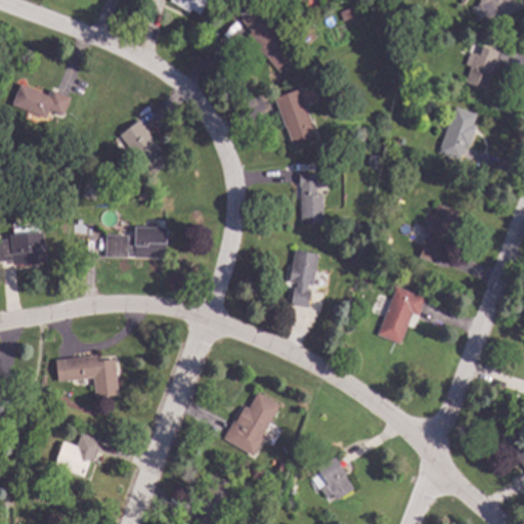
[(207,0),(199,15),(189,9),(188,12),(169,1),(169,0),(207,0)]
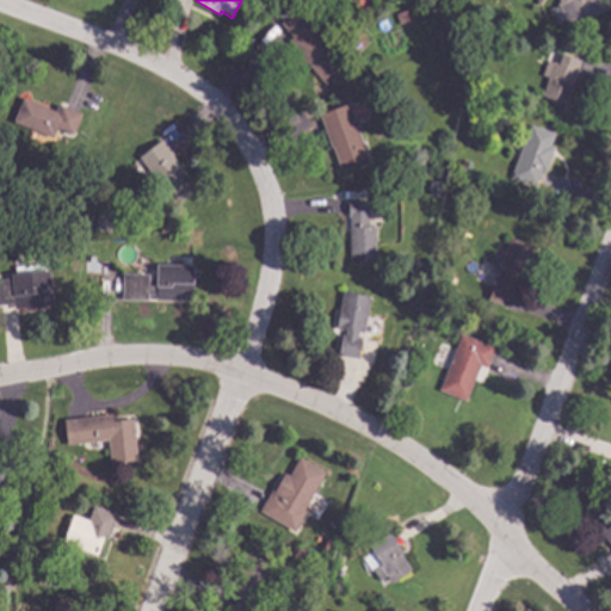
[(606,0),(610,8),(574,23),(574,20),(565,24),(556,5),(560,4),(557,0),(606,0)]
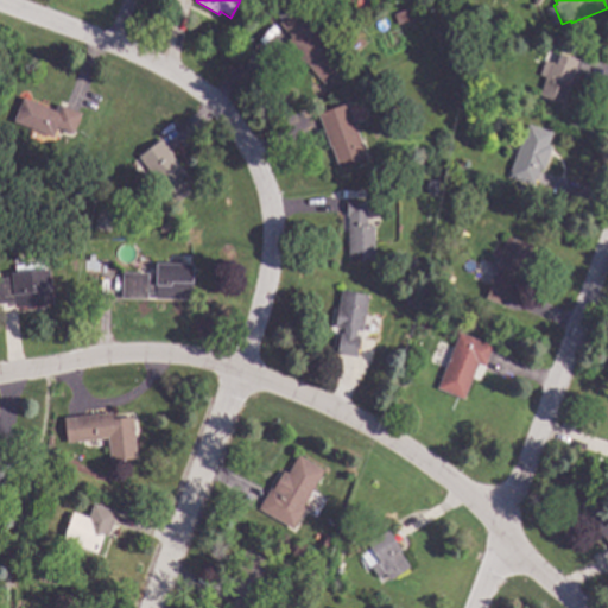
[(329,35),(322,40),(343,65),(323,83),(305,63),(304,64),(298,58),(301,57),(286,42),(291,37),(279,24),(301,4),(329,35)]
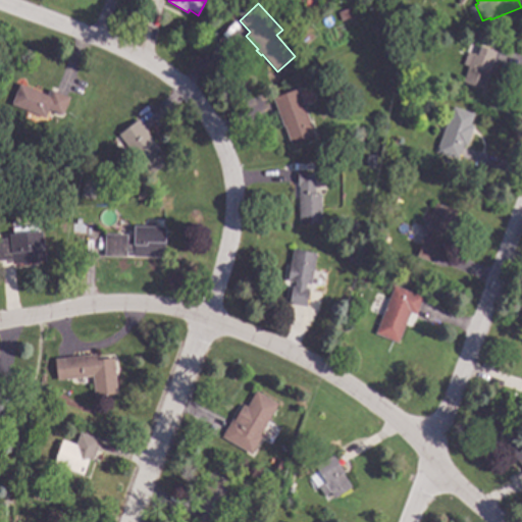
[(354,15),(349,17),(346,9),(351,7),(354,15)]
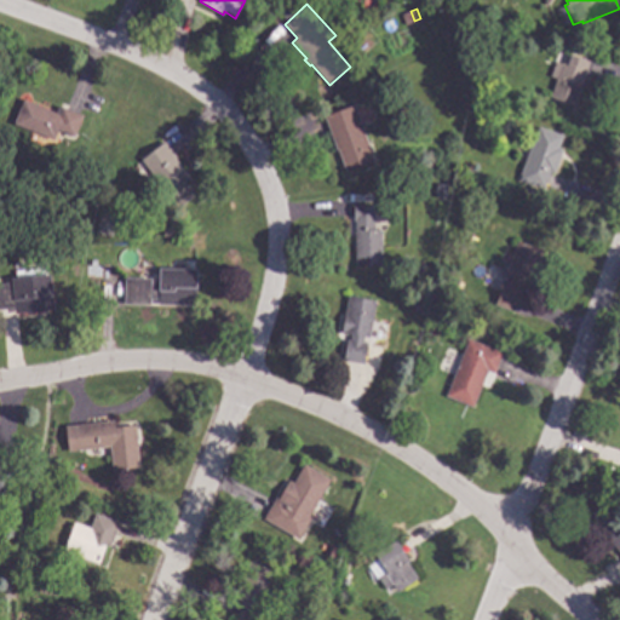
[(593,62),(584,89),(580,87),(574,107),(550,97),(562,63),(567,65),(570,55),(593,62)]
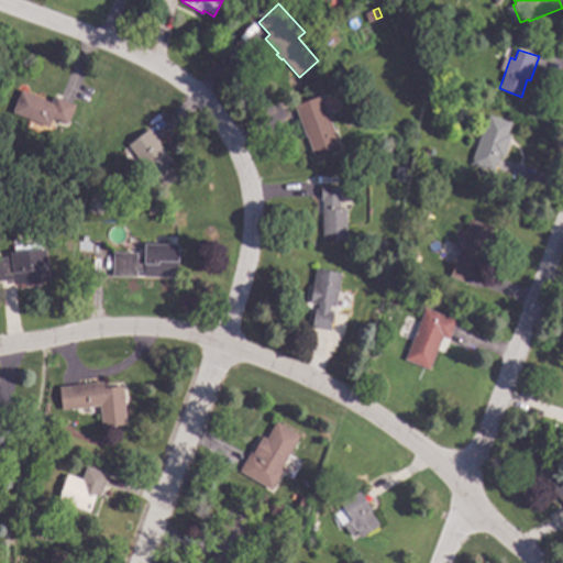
[(51,103),(53,97),(75,106),(67,124),(52,118),(47,128),(12,113),(21,91),(51,103)]
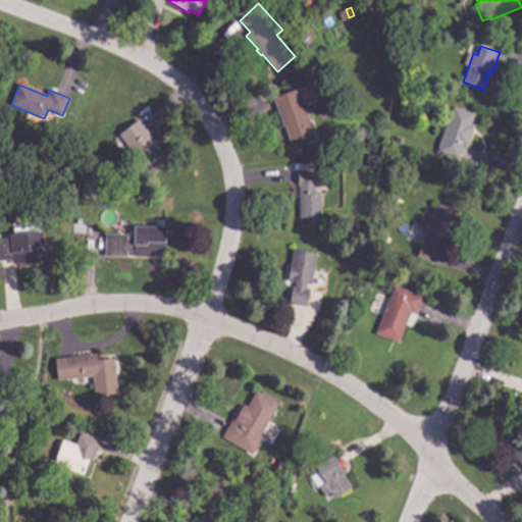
[(314,136),(291,145),(272,98),(296,88),(314,136)]
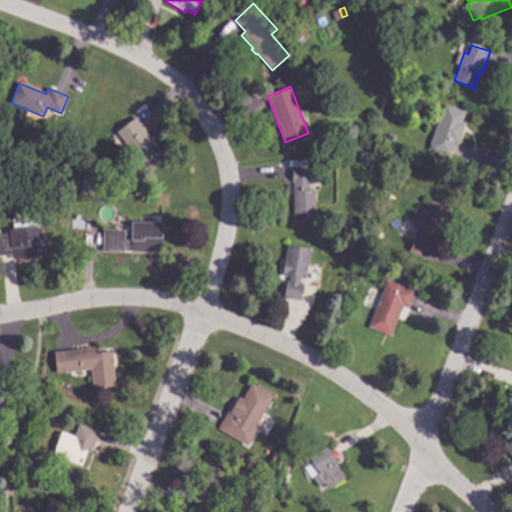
[(464,112),(461,122),(464,124),(457,144),(453,142),(449,156),(429,149),(444,105),(464,112)]
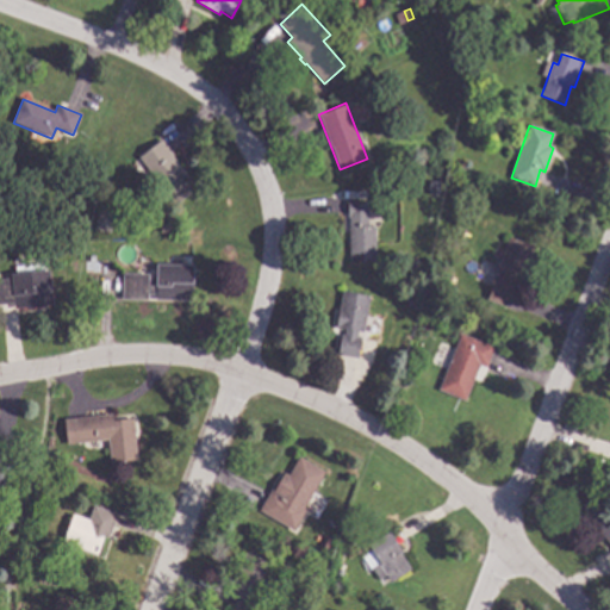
[(173,155),(172,156),(197,188),(175,205),(138,157),(161,139),(173,155)]
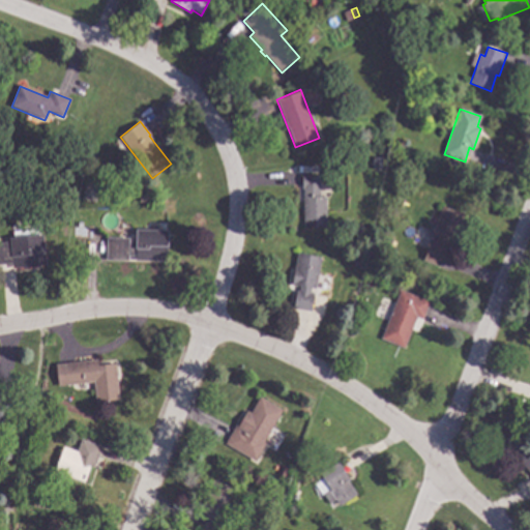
[(380,165),(372,166),(372,157),(380,156),(380,165)]
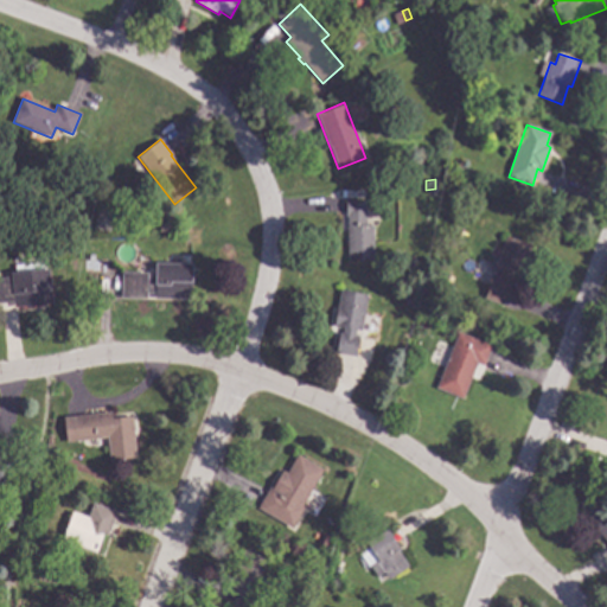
[(349,200),(366,200),(366,225),(372,225),(372,261),(347,262),(346,216),(345,216),(345,199),(349,198),(349,200)]
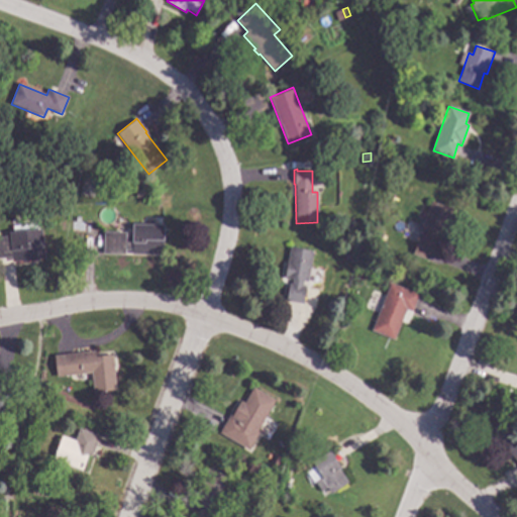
[(452,209),(440,239),(431,236),(429,240),(433,242),(426,261),(412,254),(421,232),(416,230),(420,219),(424,221),(431,201),(452,209)]
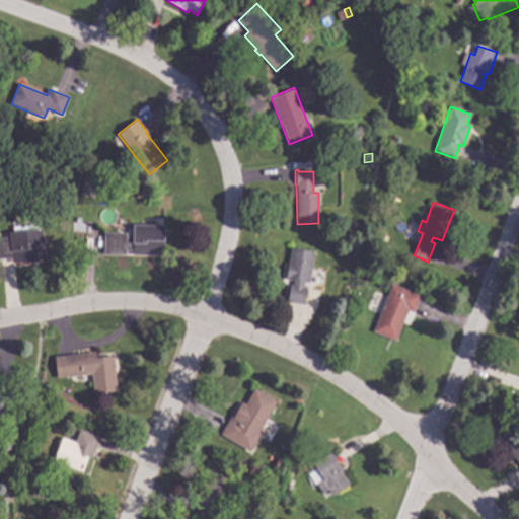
[(163,256),(103,255),(103,232),(126,233),(126,237),(133,237),(133,225),(164,225),(163,256)]
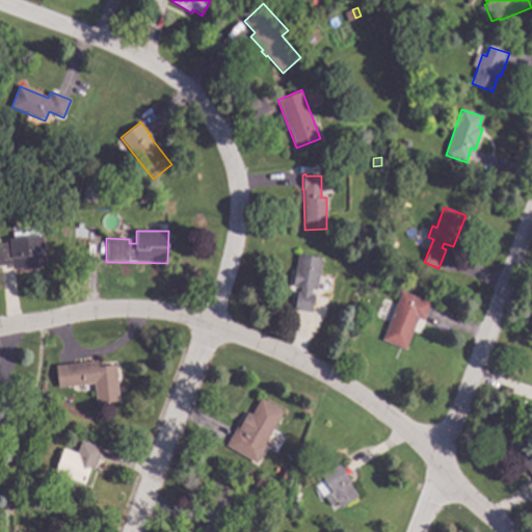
[(46,266),(12,269),(11,265),(0,265),(0,243),(9,243),(8,239),(43,236),(46,266)]
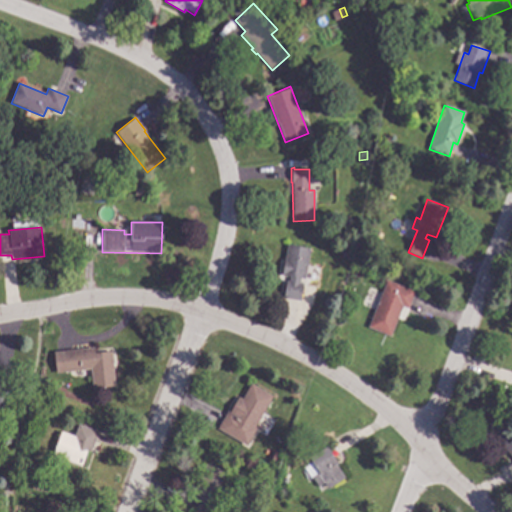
[(310,249),(305,279),(300,278),(299,284),(302,284),(300,301),(283,298),(286,281),(288,282),(289,277),(281,276),(287,245),(310,249)]
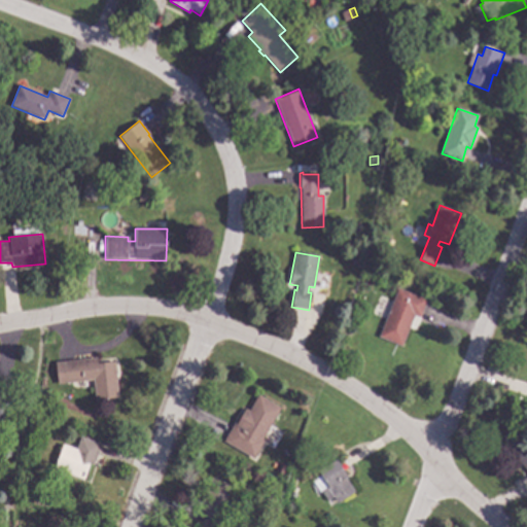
[(426,301),(419,318),(414,315),(401,346),(378,337),(397,288),(426,301)]
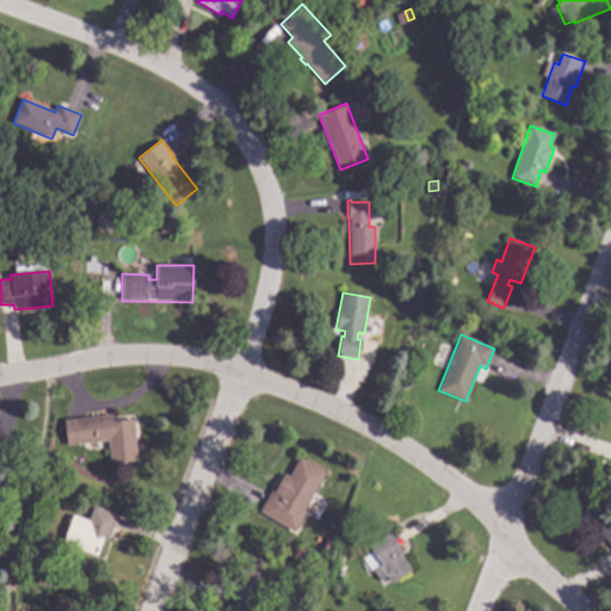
[(112,421),(131,419),(137,461),(110,464),(107,440),(67,445),(63,420),(111,414),(112,421)]
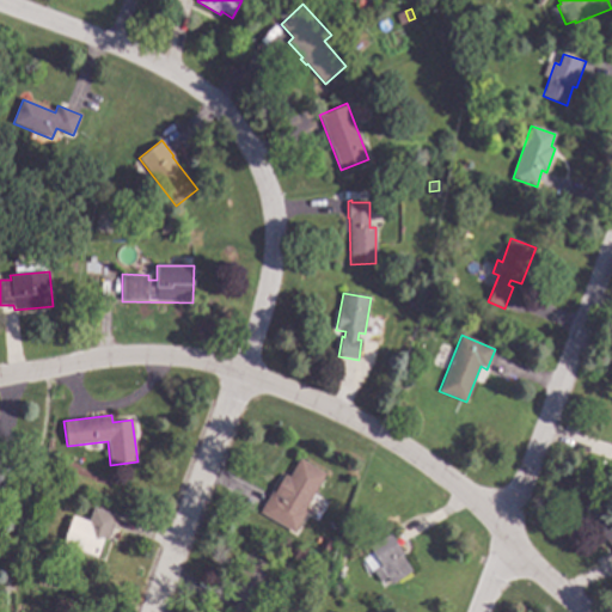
[(325,475),(304,510),(306,513),(294,533),(259,512),(271,491),(275,493),(286,475),(289,477),(299,459),(325,475)]
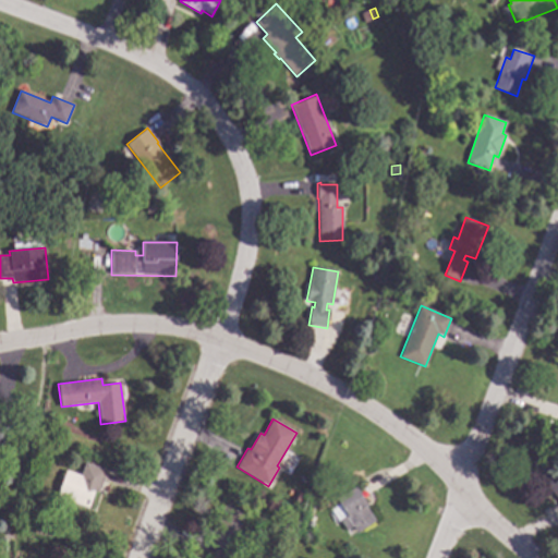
[(11,447),(0,447),(0,427),(10,427),(11,447)]
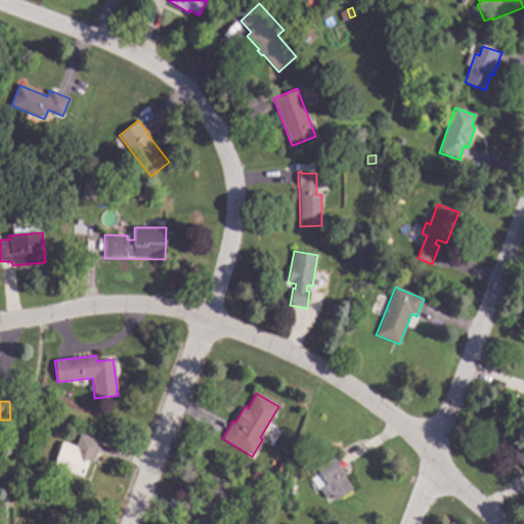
[(100,442),(92,463),(89,462),(84,477),(53,467),(61,442),(76,446),(80,435),(100,442)]
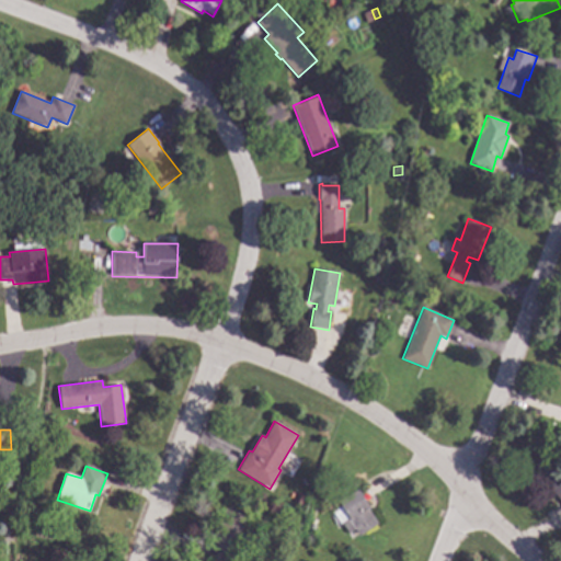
[(369,508),(368,510),(377,524),(358,536),(354,529),(348,533),(342,523),(348,518),(339,502),(358,490),(369,508)]
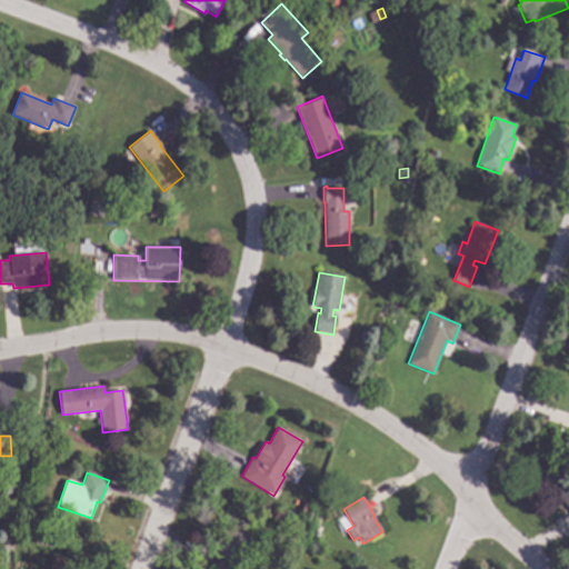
[(320,533),(316,541),(309,537),(313,529),(320,533)]
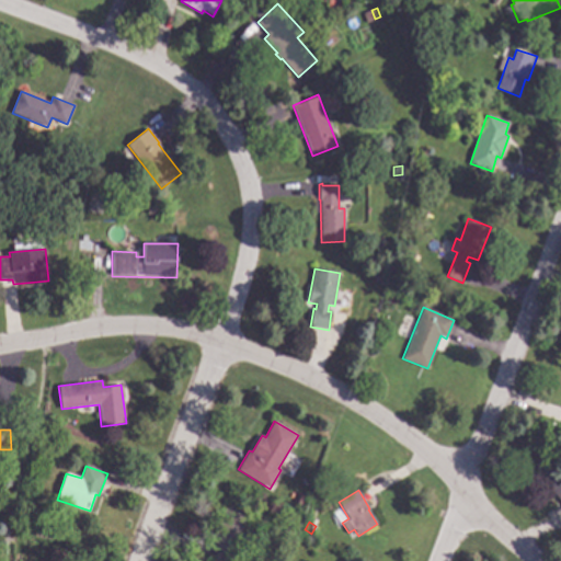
[(75,556),(72,560),(48,560),(53,549),(75,556)]
